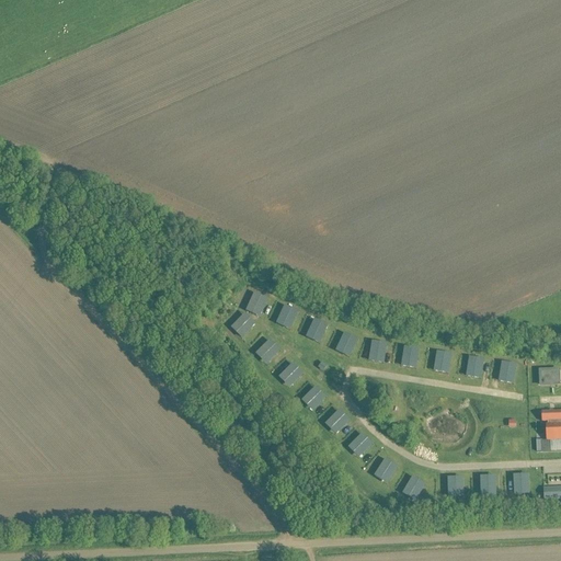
[(255,310),(263,312),(267,300),(260,298),(255,310)]
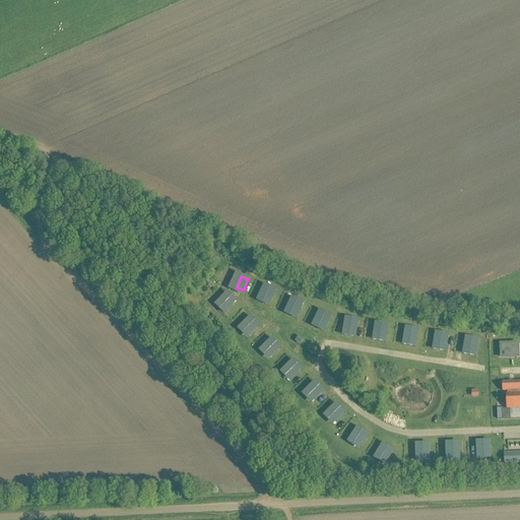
[(262,287),(256,300),(270,306),(276,294),(262,287)]
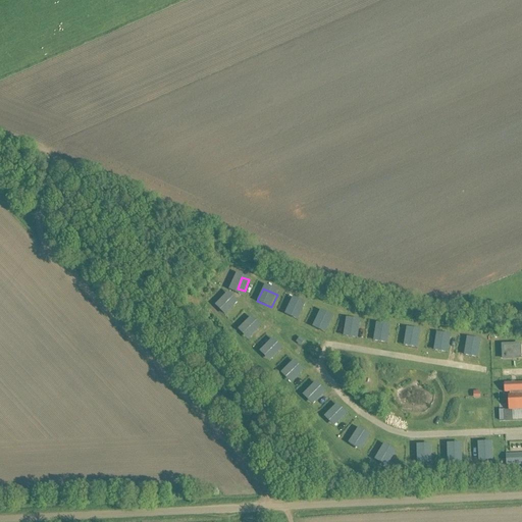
[(225,295),(215,305),(225,315),(236,306),(225,295)]
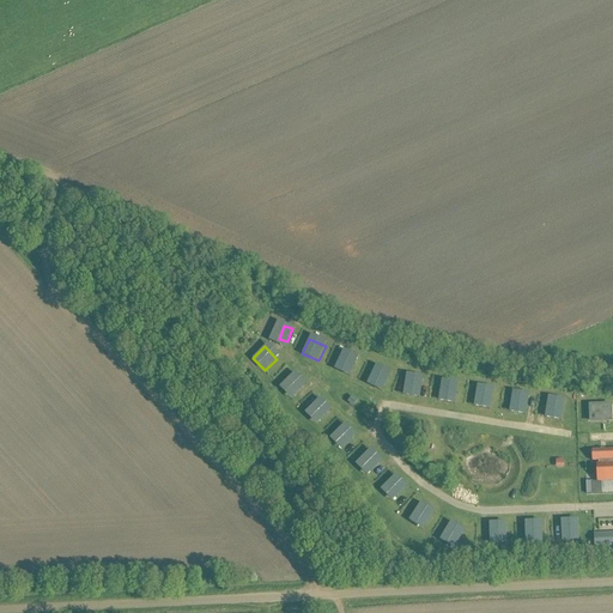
[(335,369),(351,376),(358,362),(341,354),(335,369)]
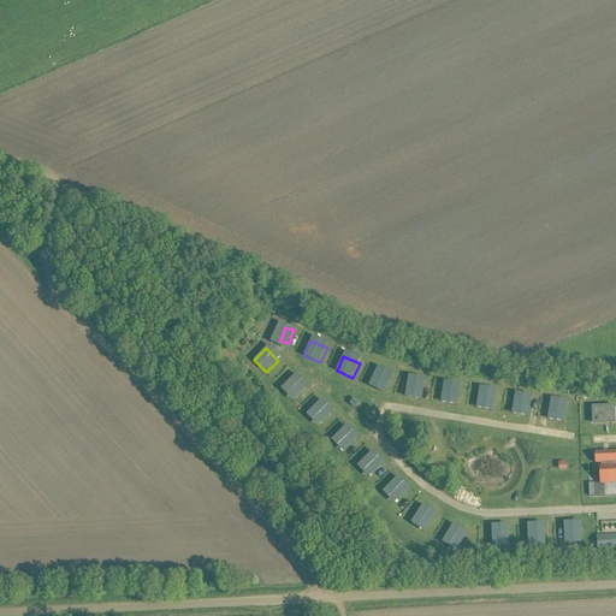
[(369,386),(386,392),(392,378),(375,371),(369,386)]
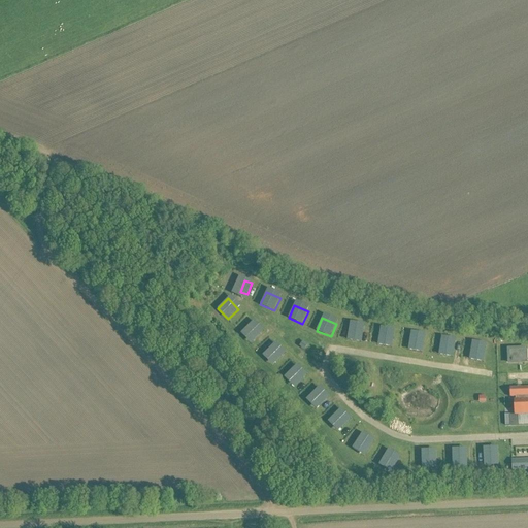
[(254,320),(243,330),(254,341),(265,331),(254,320)]
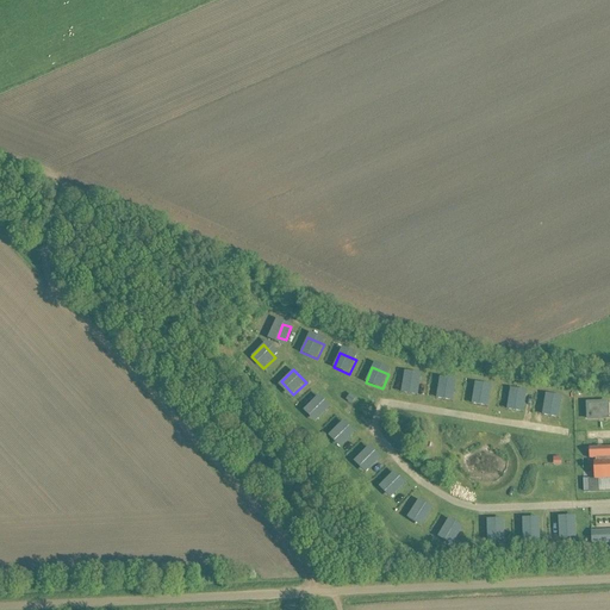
[(404,377),(400,392),(418,396),(422,380),(404,377)]
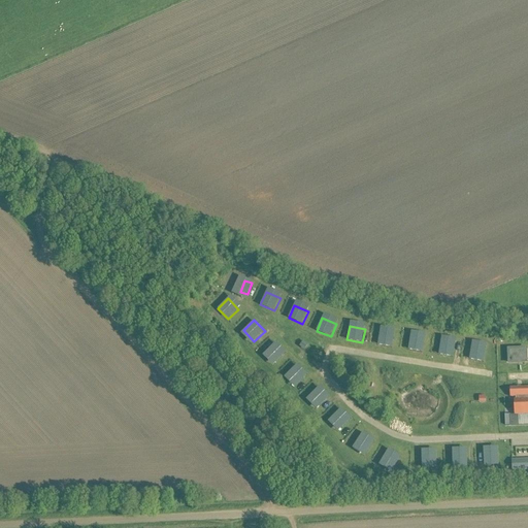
[(378,344),(393,345),(395,333),(380,331),(378,344)]
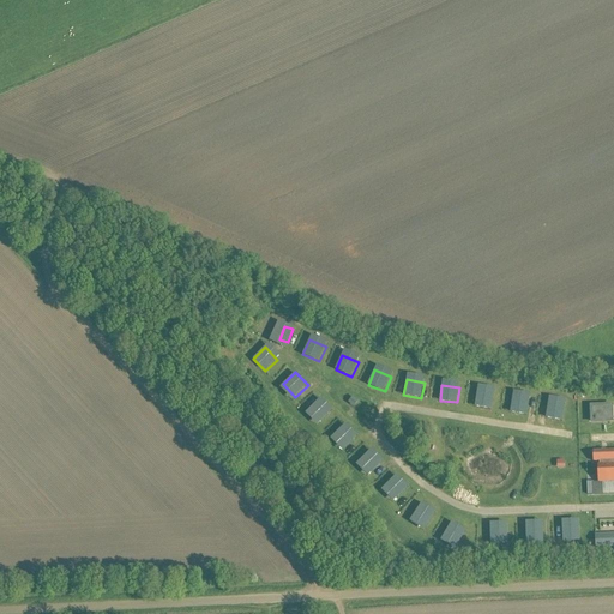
[(477,390),(474,405),(492,410),(495,393),(477,390)]
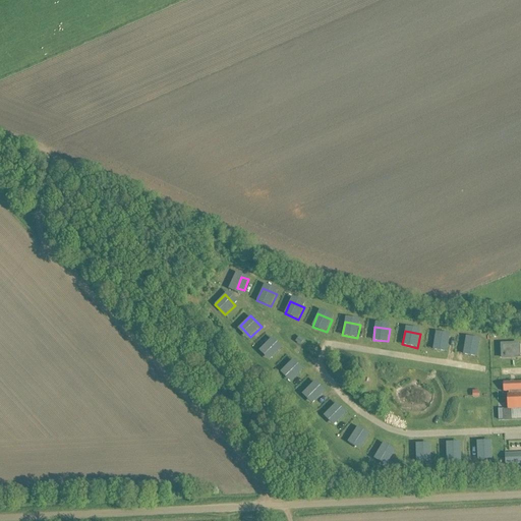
[(433,350),(448,351),(450,338),(435,337),(433,350)]
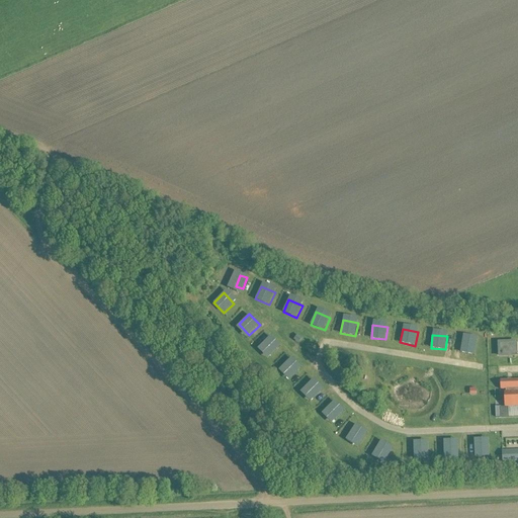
[(271,356),(280,346),(270,336),(261,346),(271,356)]
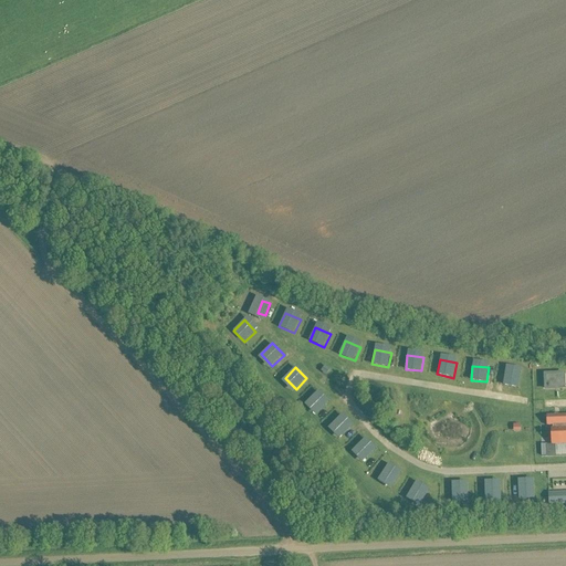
[(520,387),(521,373),(512,373),(512,374),(505,373),(504,385),(520,387)]
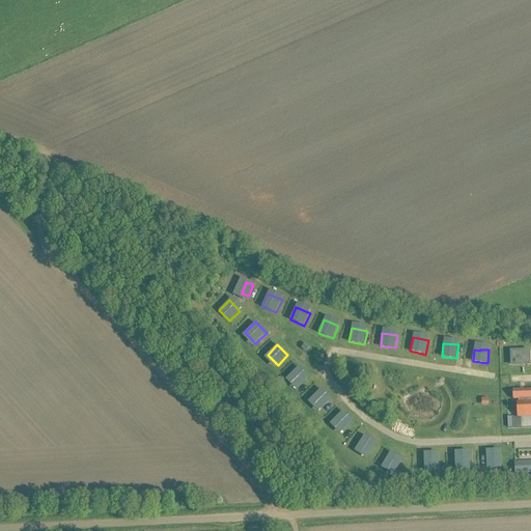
[(511,354),(512,367),(529,367),(529,354),(511,354)]
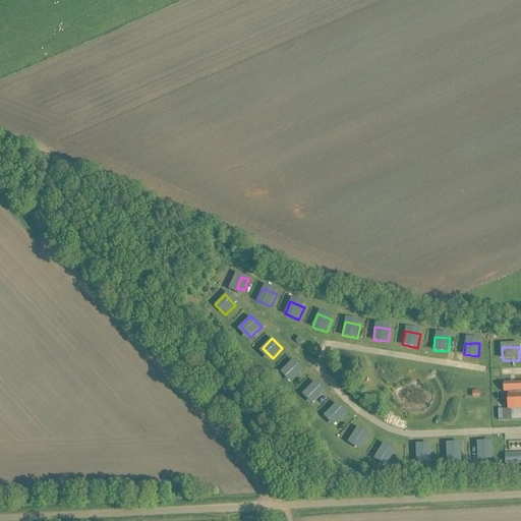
[(283,369),(293,380),(303,369),(293,359),(283,369)]
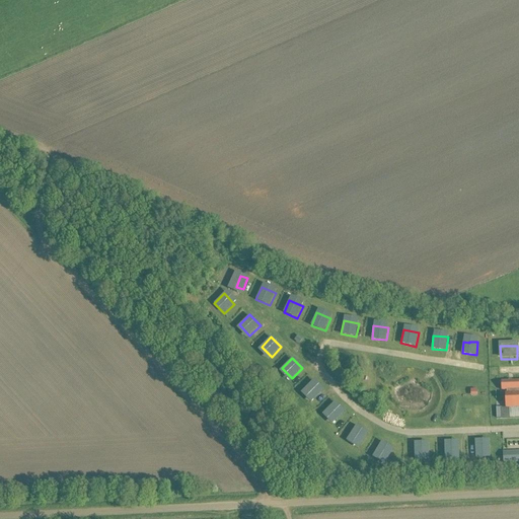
[(304,389),(313,400),(323,390),(314,380),(304,389)]
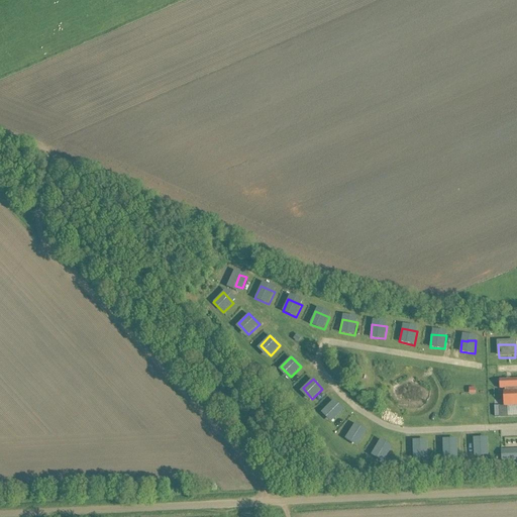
[(499,408),(495,408),(495,418),(500,418),(508,417),(516,416),(516,381),(500,382),(500,390),(505,390),(505,392),(503,392),(504,407),(503,407),(499,408)]
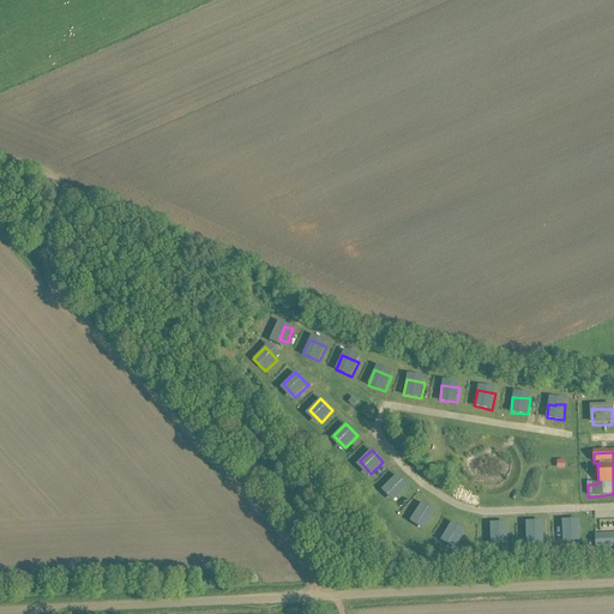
[(397,499),(409,488),(397,475),(385,487),(397,499)]
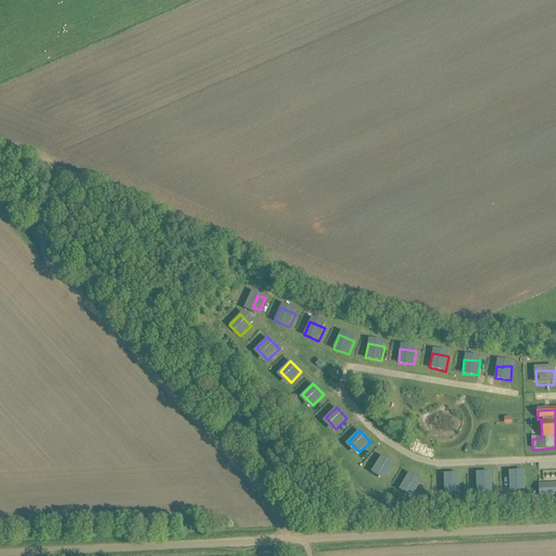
[(374,468),(387,477),(394,464),(381,456),(374,468)]
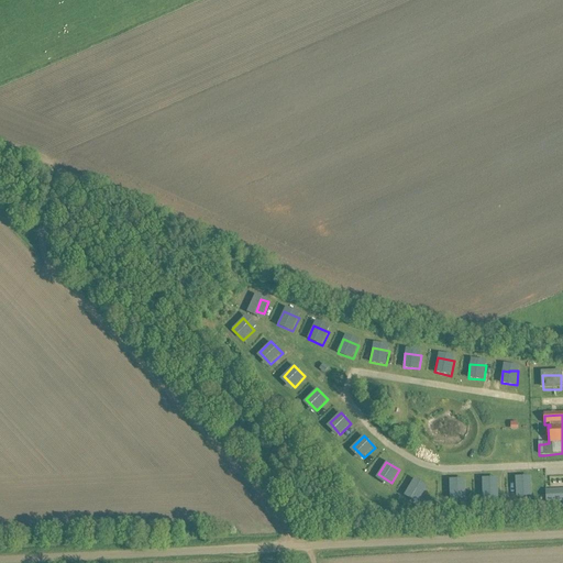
[(516,492),(530,492),(529,476),(516,477),(516,492)]
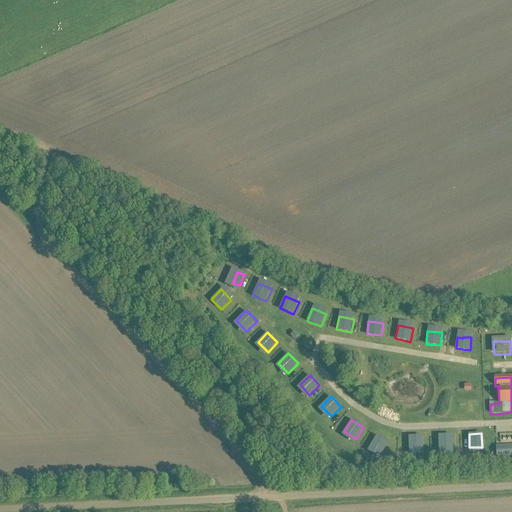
[(439,448),(453,448),(453,435),(438,435),(439,448)]
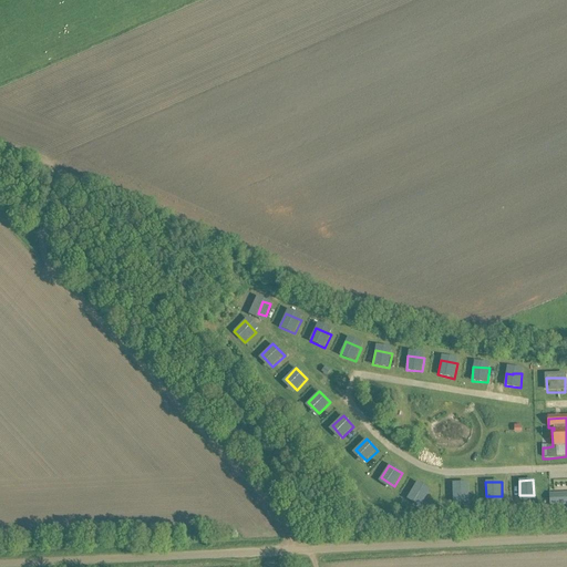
[(416,483),(410,495),(423,503),(430,491),(416,483)]
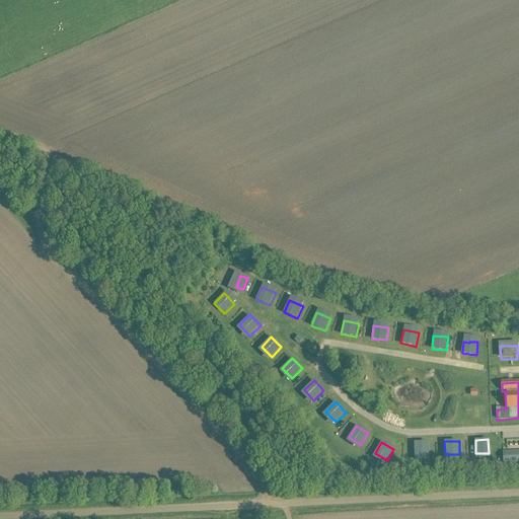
[(415,455),(429,455),(429,442),(415,442),(415,455)]
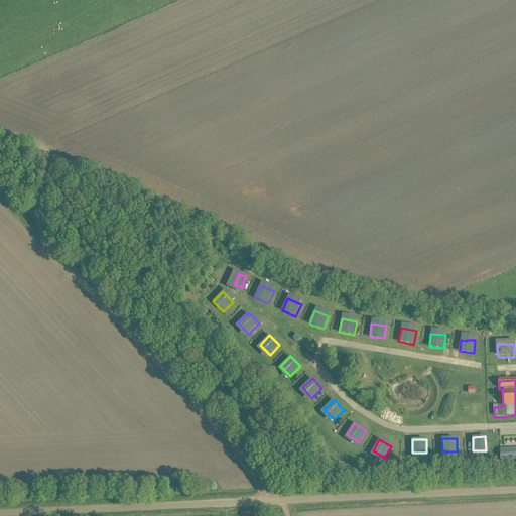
[(515,449),(500,450),(500,459),(515,458),(515,449)]
